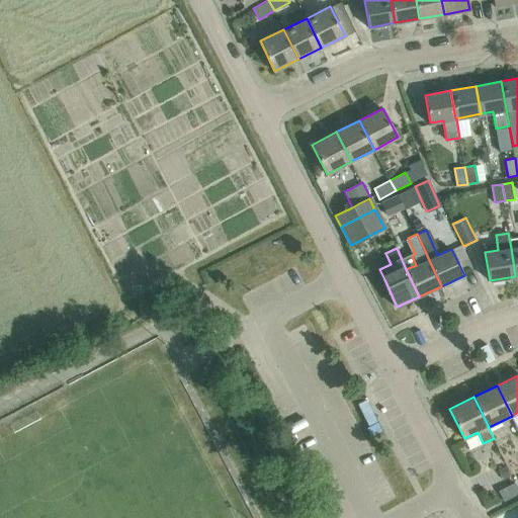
[(499,490),(504,500),(517,493),(517,490),(514,482),(499,490)]
